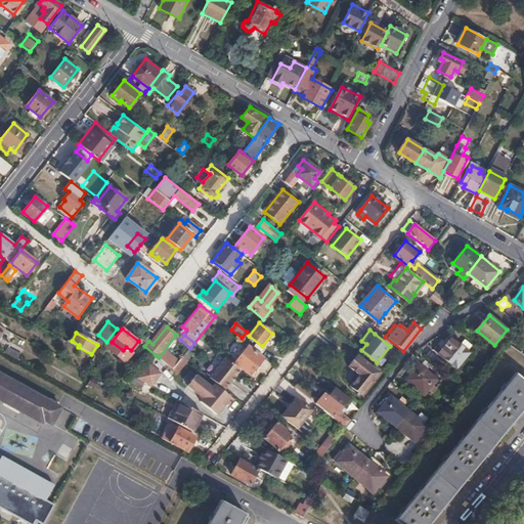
[(451,339),(440,353),(457,367),(470,352),(451,339)]
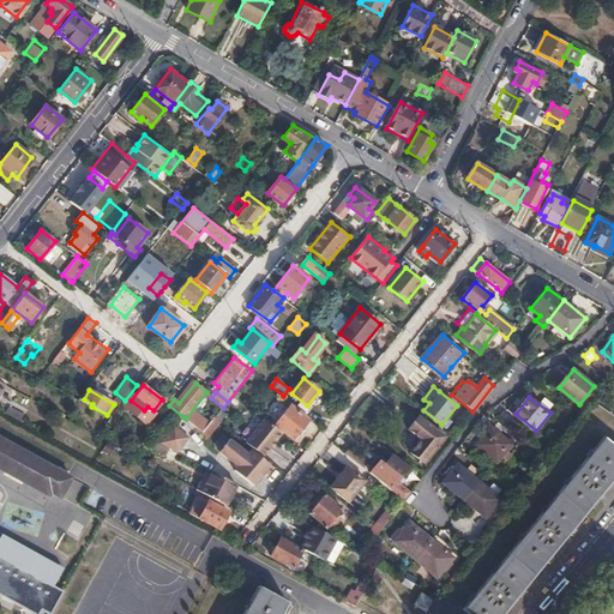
[(107,415),(112,417),(112,419),(121,407),(115,403),(114,404),(107,415)]
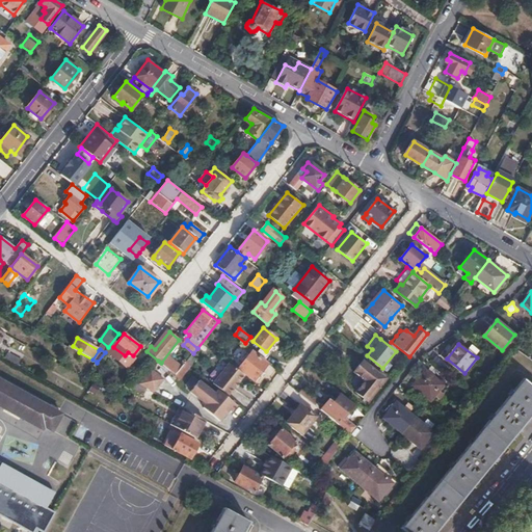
[(253,351),(239,368),(254,380),(267,364),(253,351)]
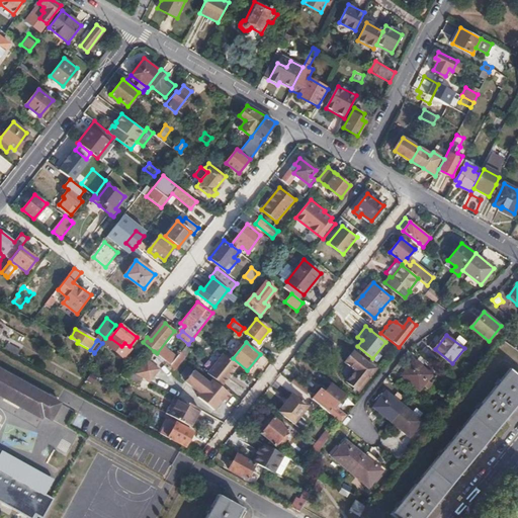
[(181,352),(186,356),(190,351),(185,347),(181,352)]
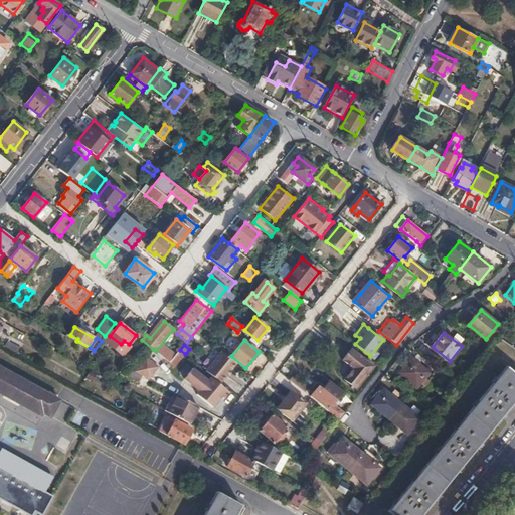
[(180,350),(170,363),(173,365),(175,362),(177,364),(185,354),(180,350)]
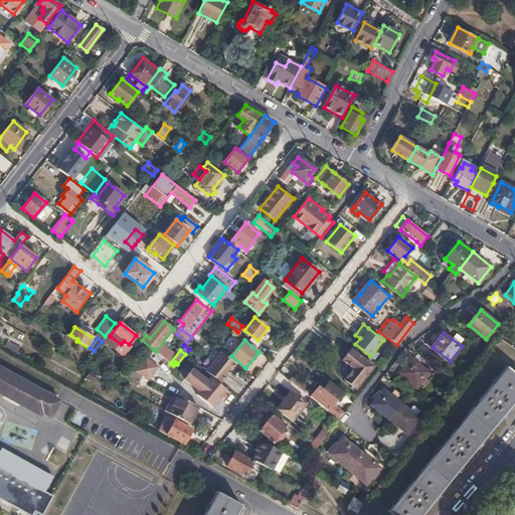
[(351,350),(343,360),(353,369),(345,379),(355,388),(372,367),(351,350)]
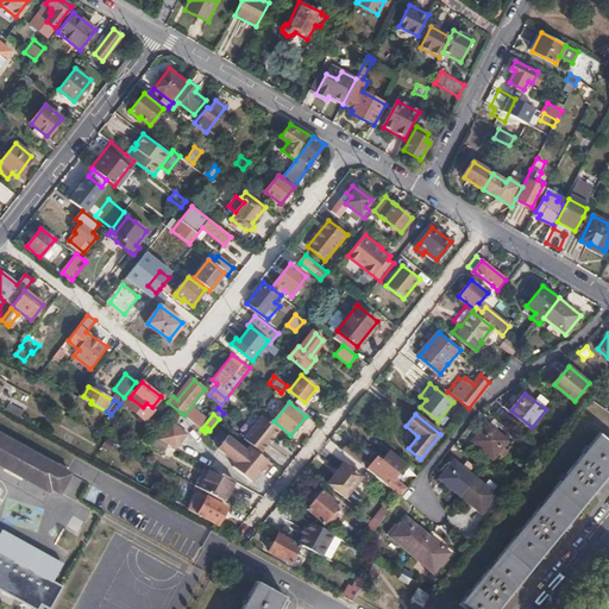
[(280,431),(262,416),(244,440),(262,453),(280,431)]
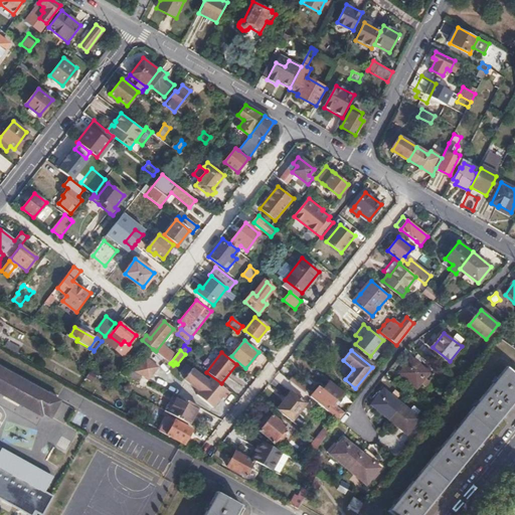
[(376,360),(382,366),(386,361),(379,356),(376,360)]
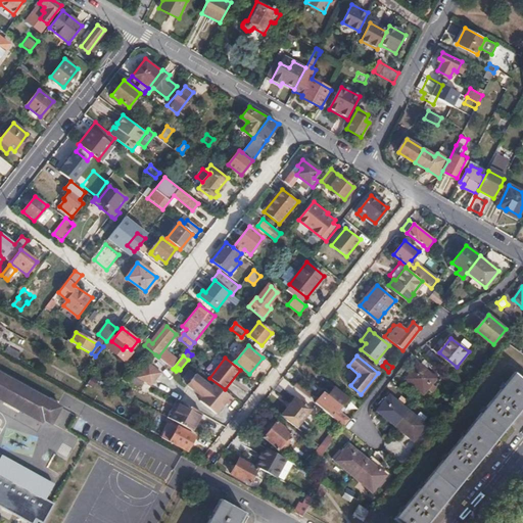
[(418,364),(407,379),(424,393),(435,378),(418,364)]
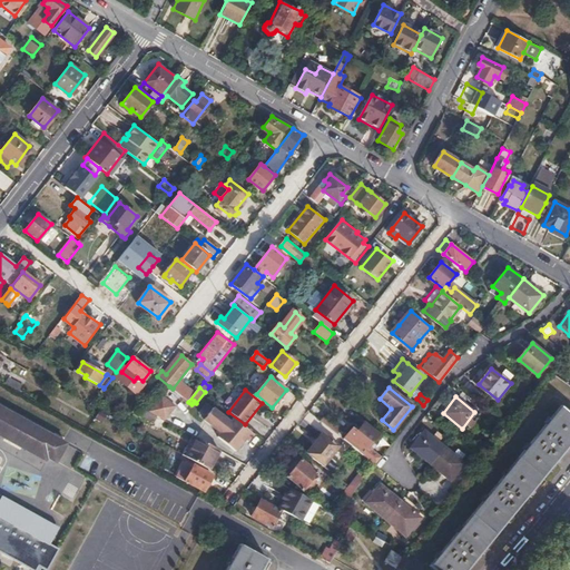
[(159,400),(148,413),(164,420),(164,421),(174,408),(159,400)]
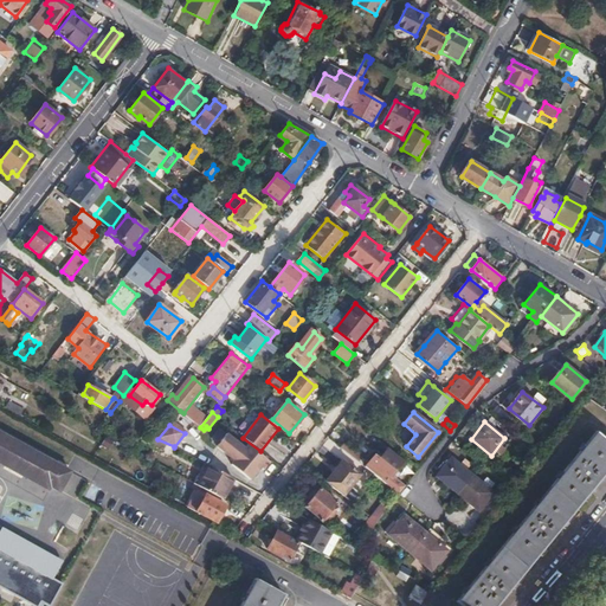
[(537,504),(458,603),(462,605),(496,605),(529,567),(549,543),(605,472),(605,439),(597,432),(537,504)]
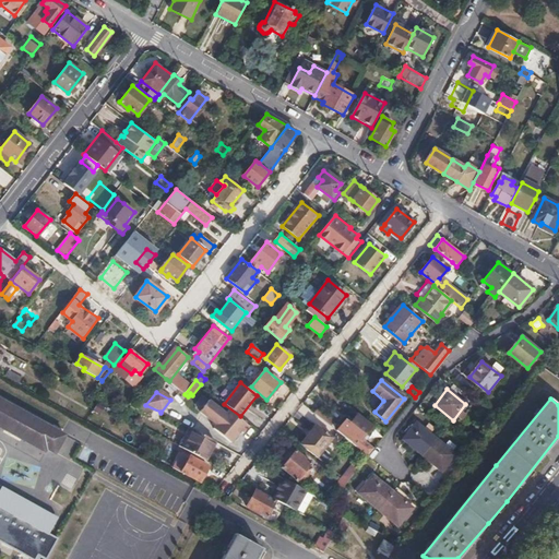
[(64,435),(0,400),(0,543),(30,558),(39,558),(40,557),(44,558),(47,558),(58,539),(48,534),(57,519),(0,488),(0,429),(43,453),(46,448),(55,452),(64,435)]
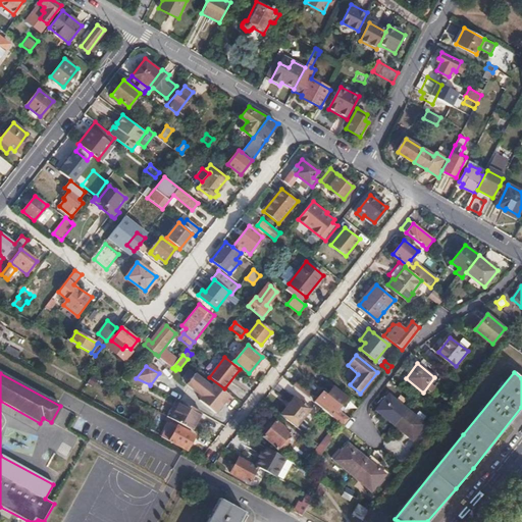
[(200,401),(216,414),(225,403),(227,405),(232,399),(214,383),(211,386),(198,375),(189,386),(203,398),(200,401)]
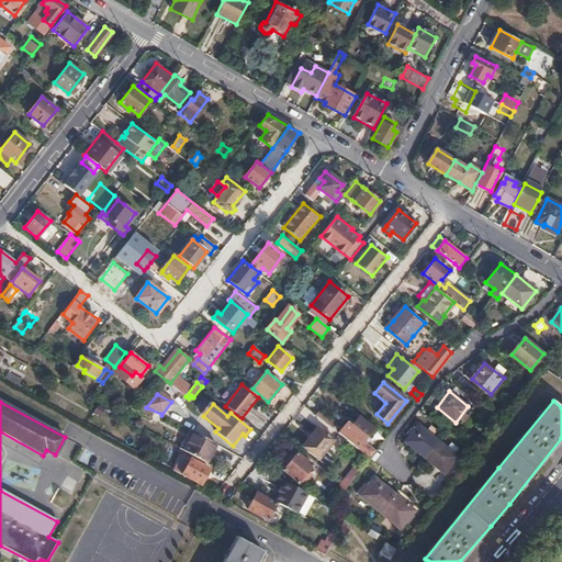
[(323,409),(317,416),(332,428),(337,420),(323,409)]
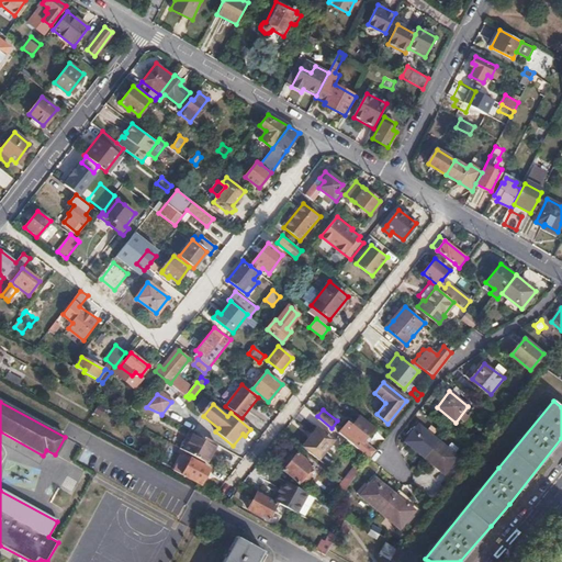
[(359,439),(367,445),(370,440),(367,437),(373,428),(360,418),(353,426),(349,423),(339,434),(355,446),(359,439)]
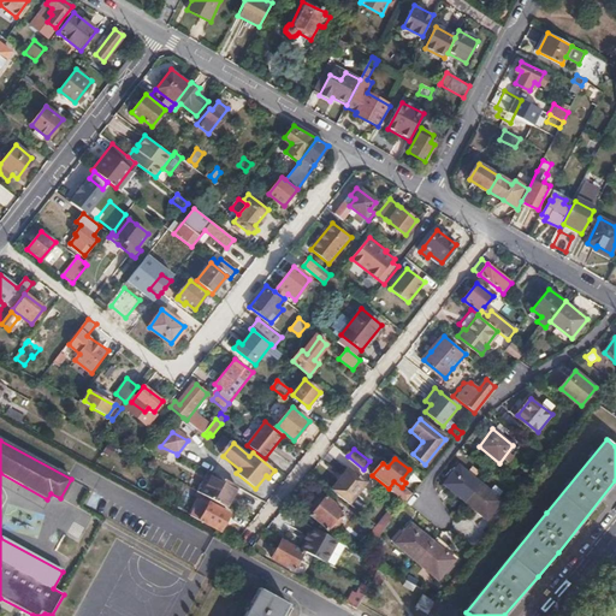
[(445,484),(467,502),(489,519),(503,502),(481,484),(460,467),(445,484)]
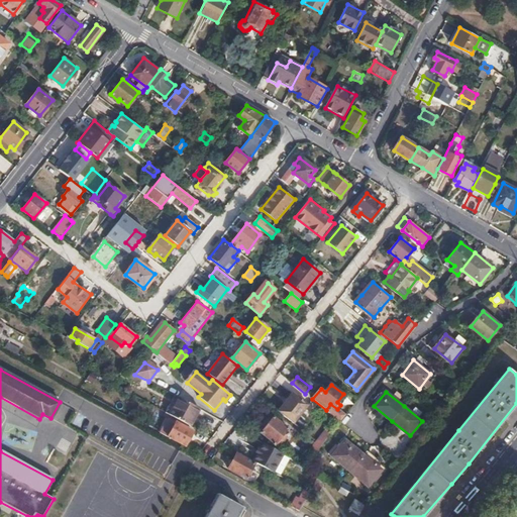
[(292,393),(279,411),(294,423),(308,405),(292,393)]
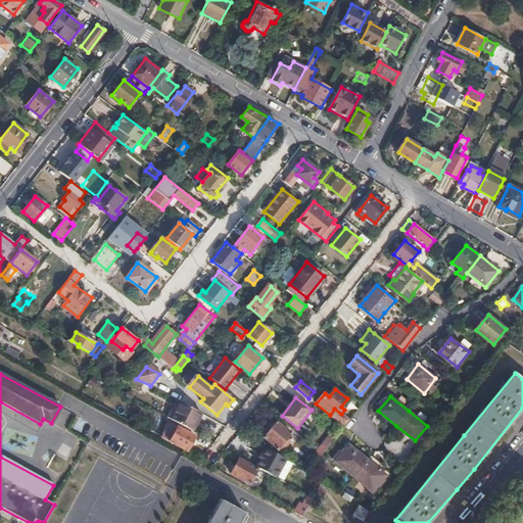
[(172,419),(192,431),(202,414),(181,402),(172,419)]
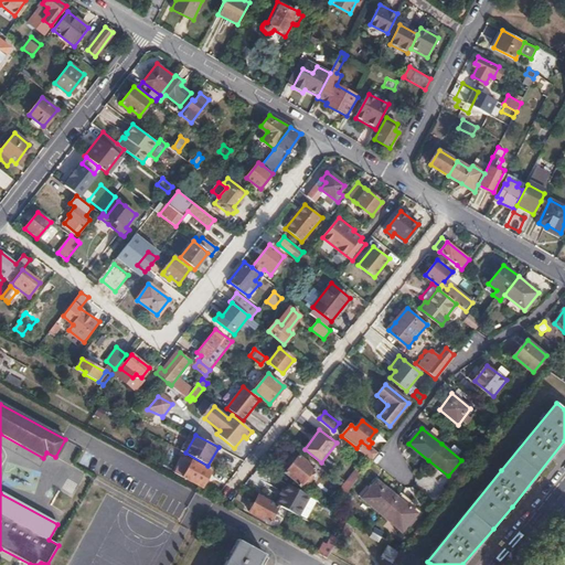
[(364,447),(360,451),(373,461),(377,455),(369,447),(368,449),(364,447)]
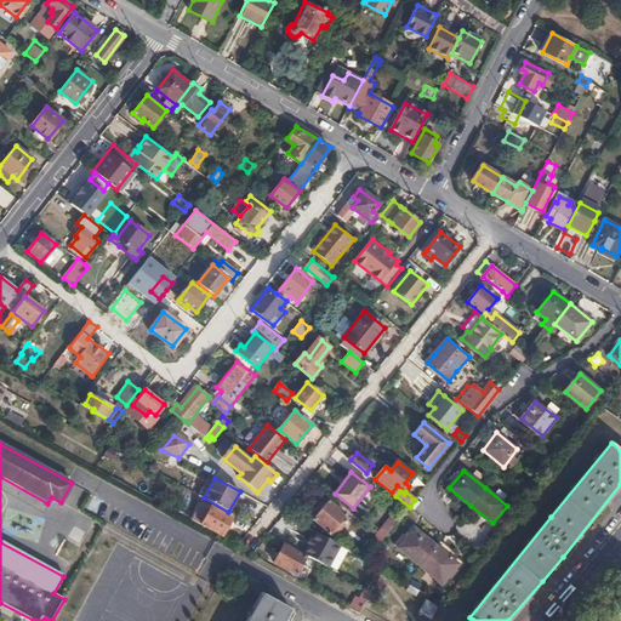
[(329,500),(313,520),(331,534),(347,514),(329,500)]
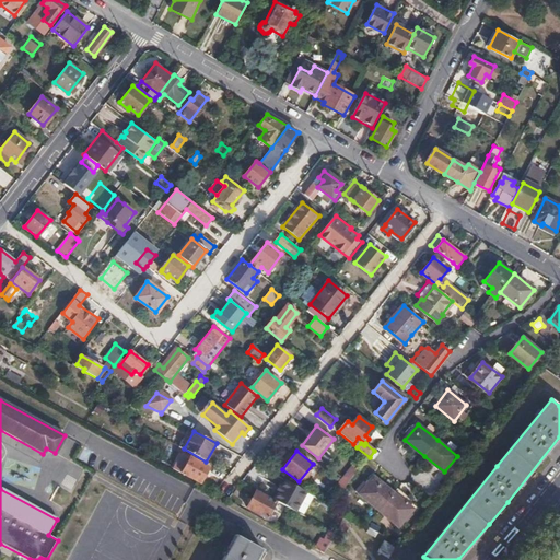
[(183,455),(175,468),(199,482),(207,467),(190,457),(189,458),(183,455)]
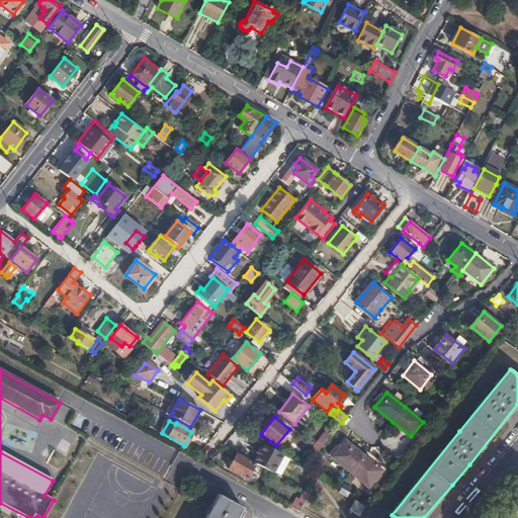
[(328,440),(333,434),(327,430),(322,436),(328,440)]
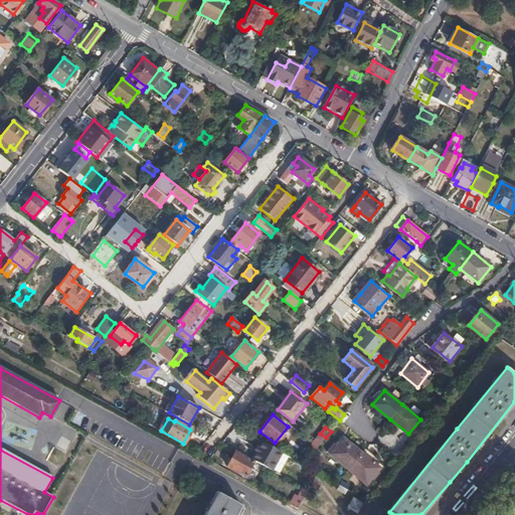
[(309,448),(314,453),(326,438),(320,434),(309,448)]
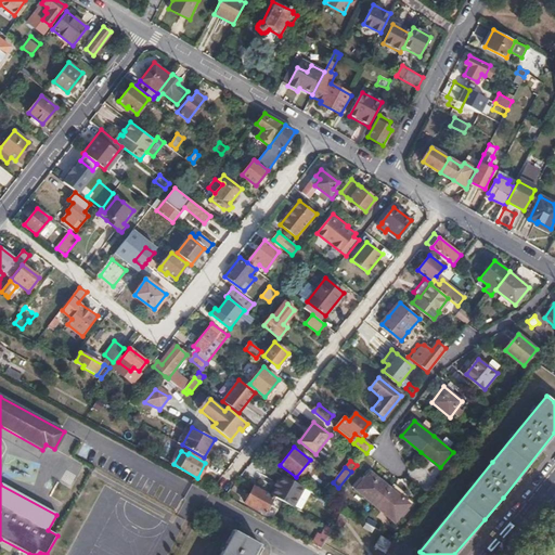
[(358,489),(376,505),(396,521),(410,504),(390,488),(372,473),(358,489)]
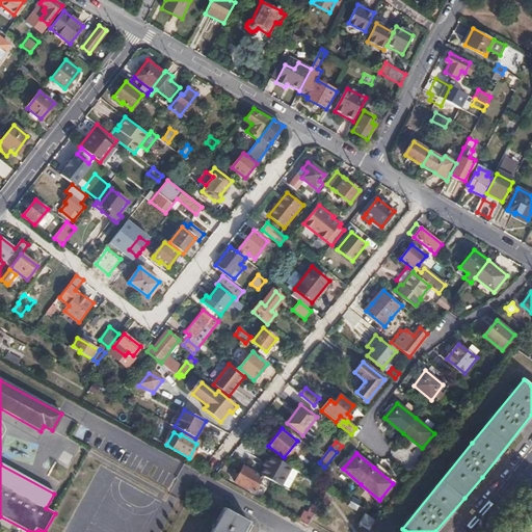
[(292,467),(270,454),(266,462),(267,462),(265,467),(264,467),(260,474),(275,482),(282,486),(292,467)]
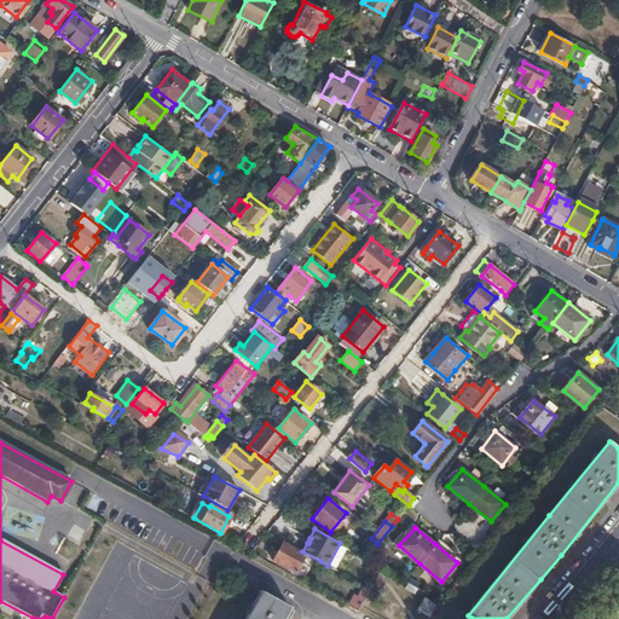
[(284,543),(275,561),(295,572),(305,555),(284,543)]
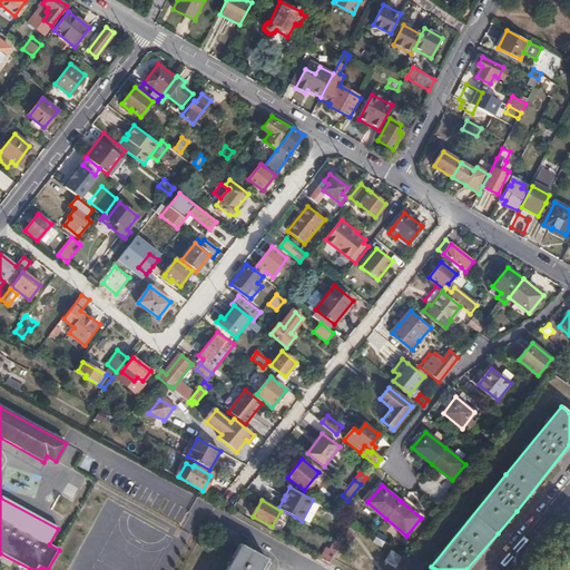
[(353,522),(342,542),(350,547),(361,527),(353,522)]
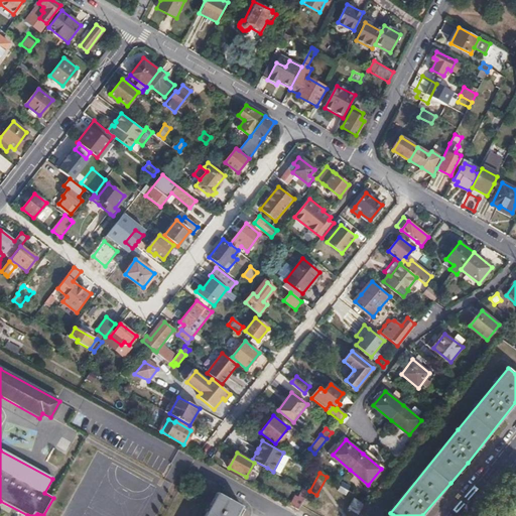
[(348,490),(341,486),(338,490),(345,494),(348,490)]
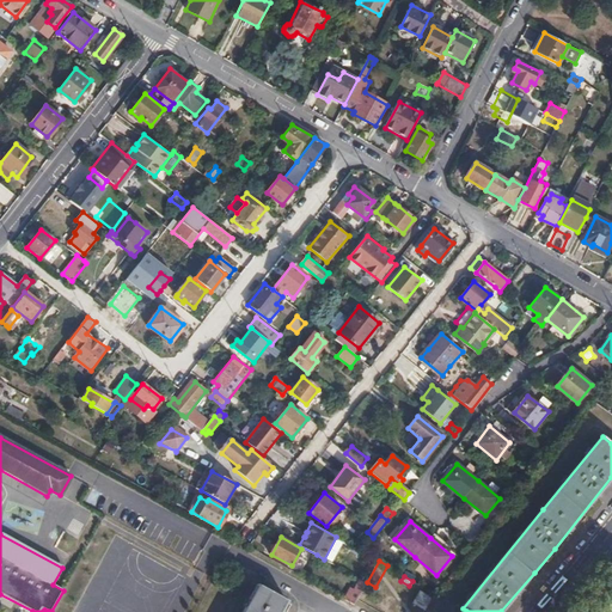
[(352,588),(344,600),(354,605),(367,582),(361,579),(355,591),(352,588)]
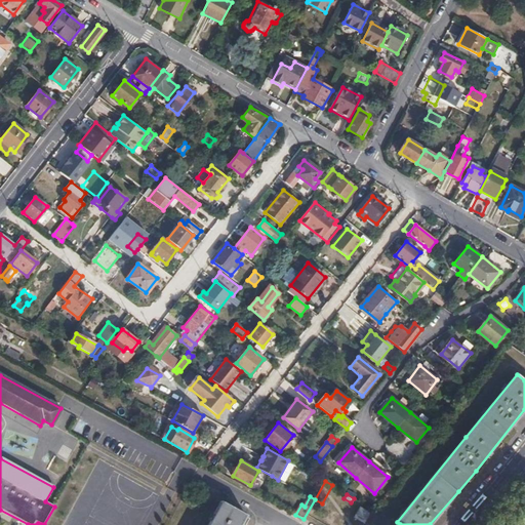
[(208,524),(240,524),(246,516),(221,501),(208,524)]
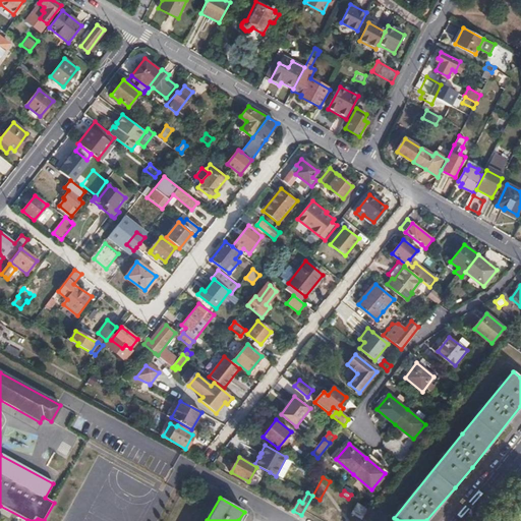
[(357,503),(351,513),(362,520),(368,509),(357,503)]
